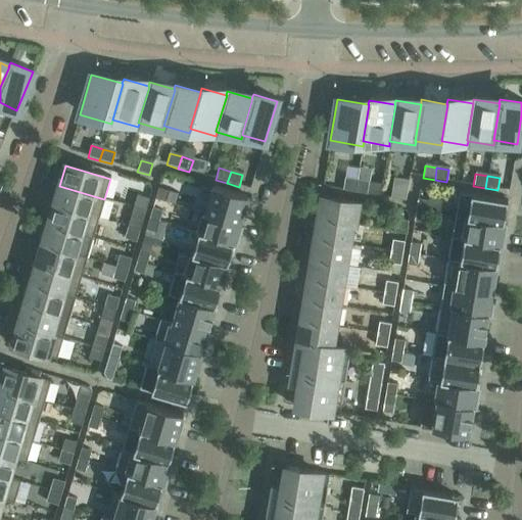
[(344,179),(342,191),(354,193),(357,181),(344,179)]
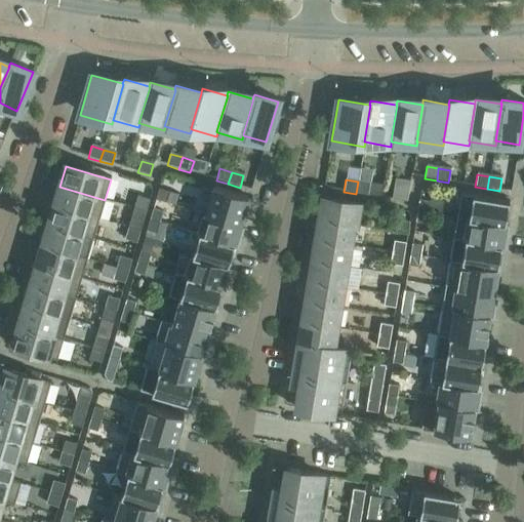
[(410,182),(395,179),(392,200),(406,202),(410,182)]
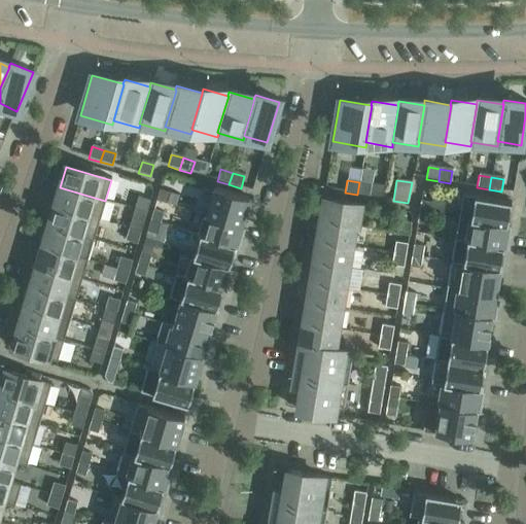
[(369,197),(371,184),(359,182),(357,195),(369,197)]
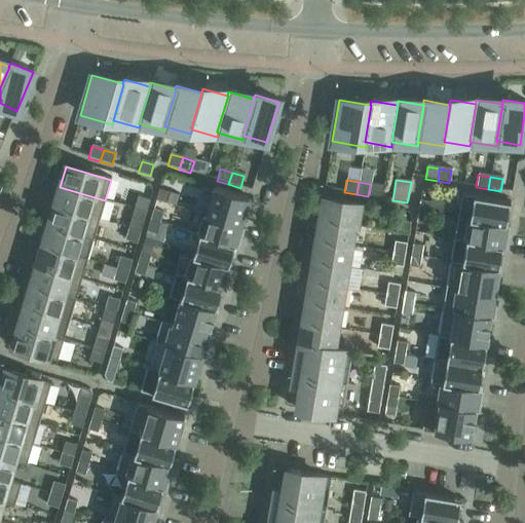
[(53,208),(99,221),(105,200),(60,187),(53,208)]
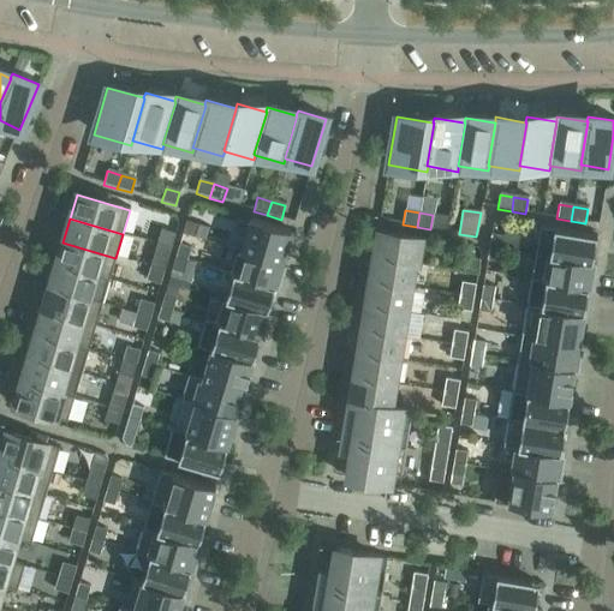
[(291,233),(249,221),(240,252),(281,264),(291,233)]
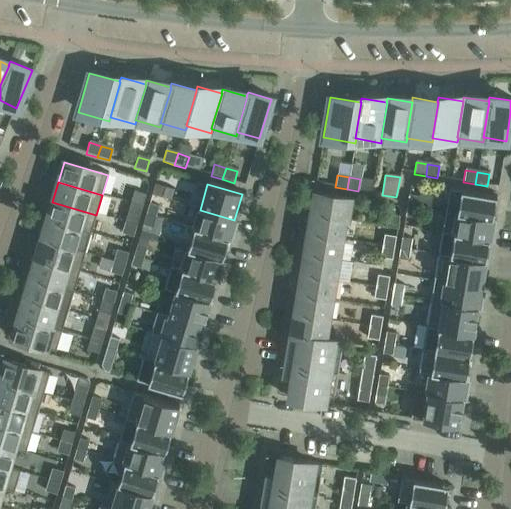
[(155,185),(151,196),(161,199),(164,188),(155,185)]
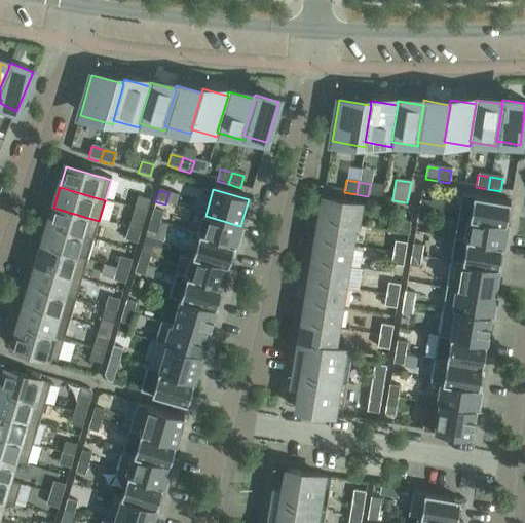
[(169,193),(165,204),(175,207),(178,196),(169,193)]
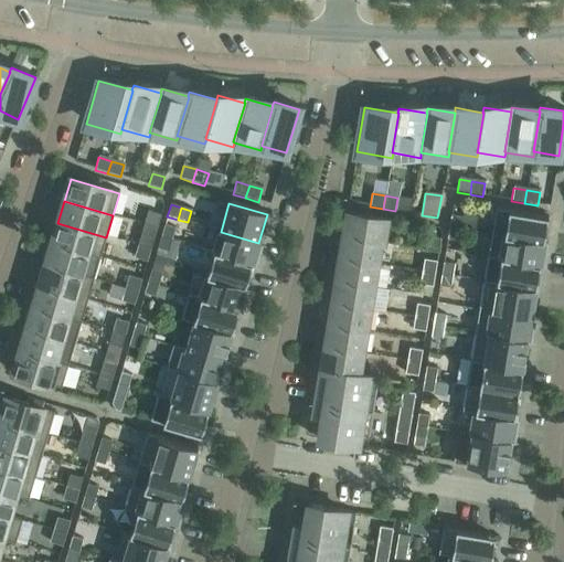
[(157,229),(160,216),(148,212),(144,225),(157,229)]
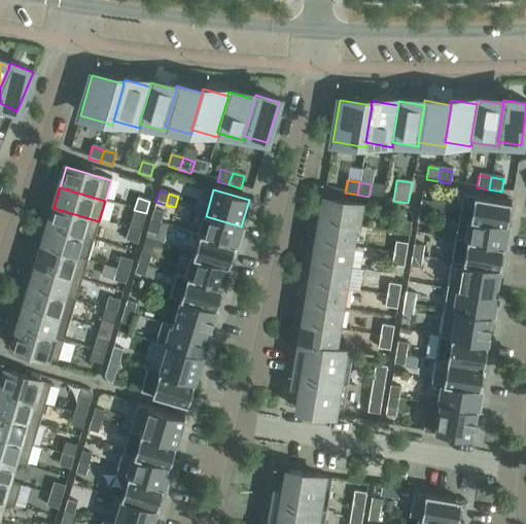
[(511,204),(475,198),(470,221),(506,228),(511,204)]
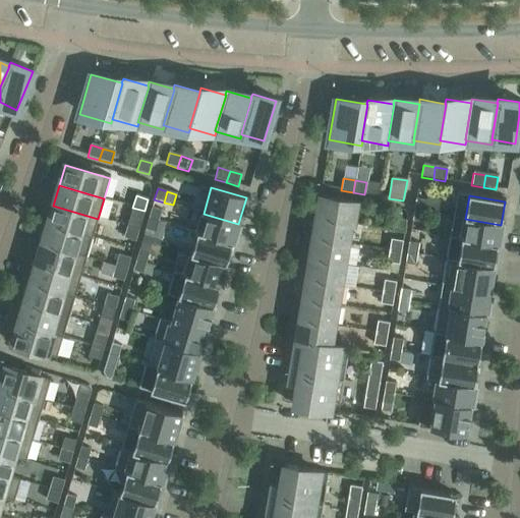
[(356,204),(320,197),(316,219),(352,225),(356,204)]
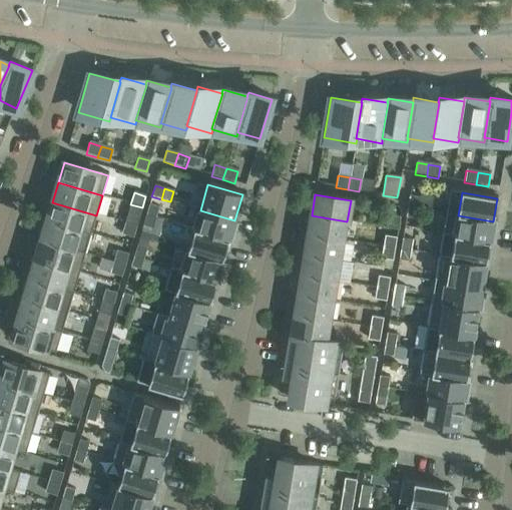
[(419,198),(409,196),(408,207),(417,209),(419,198)]
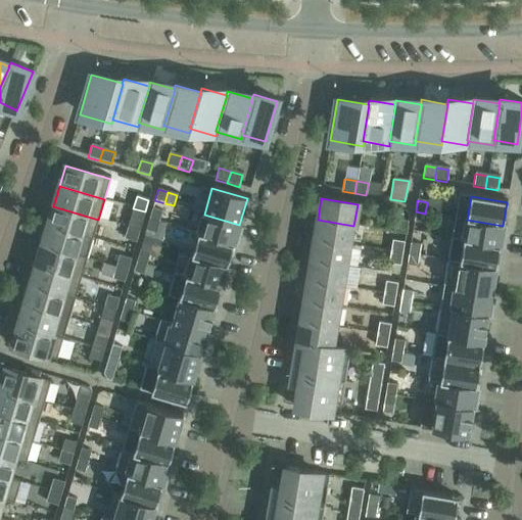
[(82,237),(92,240),(98,220),(53,206),(47,226),(83,237),(82,237)]
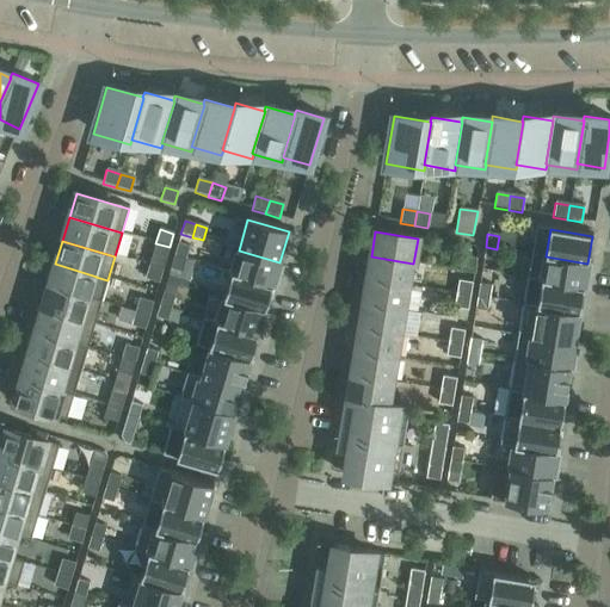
[(189,248),(178,245),(174,256),(185,260),(189,248)]
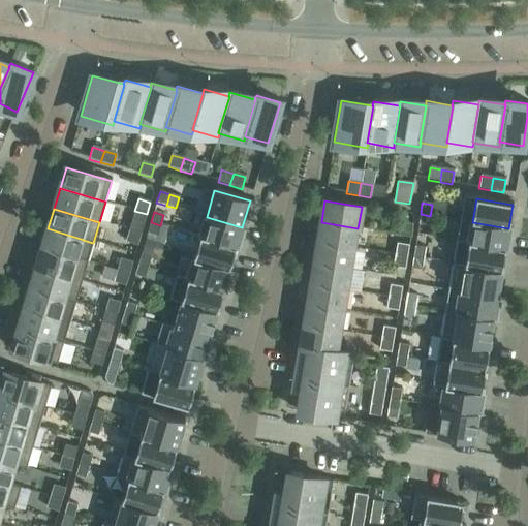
[(418,225),(429,226),(430,216),(421,214),(418,225)]
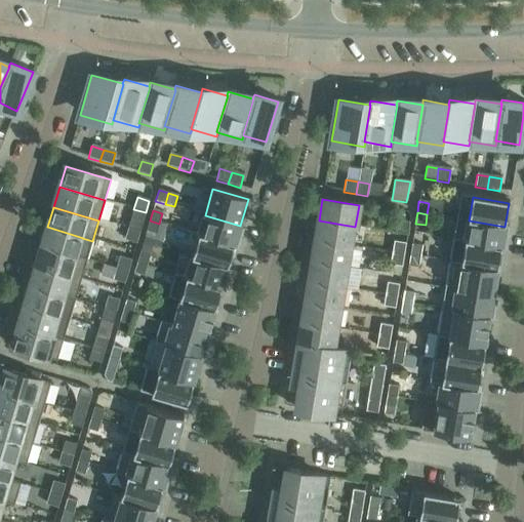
[(240,226),(205,215),(199,236),(234,246),(240,226)]
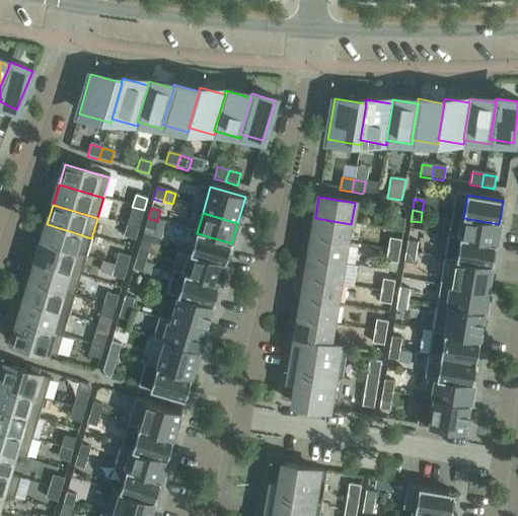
[(142,218),(130,215),(127,226),(138,230),(142,218)]
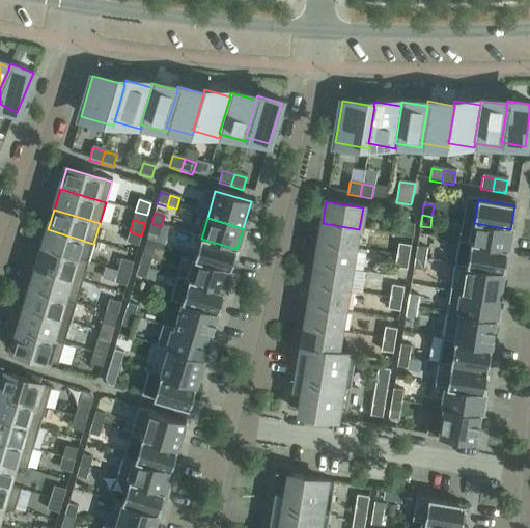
[(148,234),(158,238),(161,226),(151,223),(148,234)]
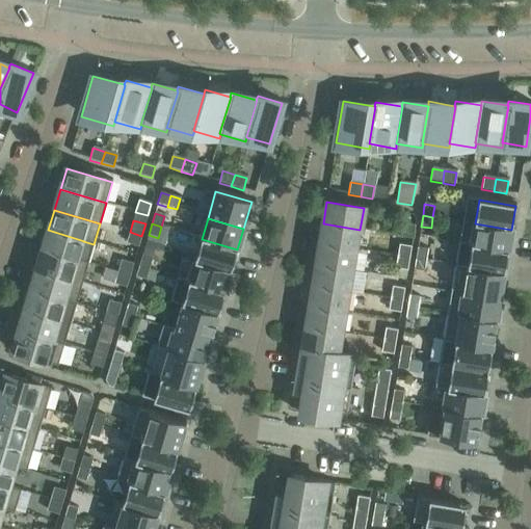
[(360,230),(323,223),(319,244),(356,250),(360,230)]
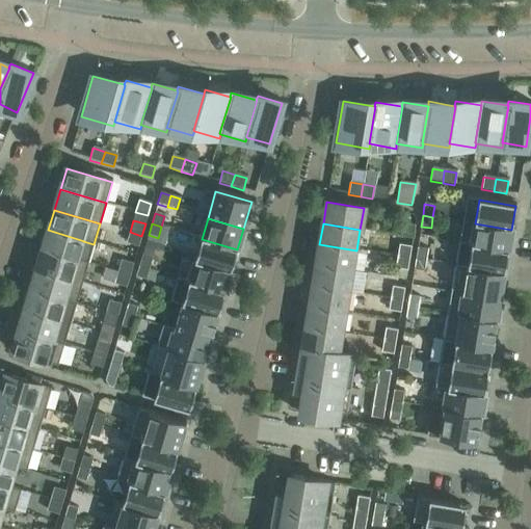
[(511,230),(475,223),(471,244),(508,250),(511,230)]
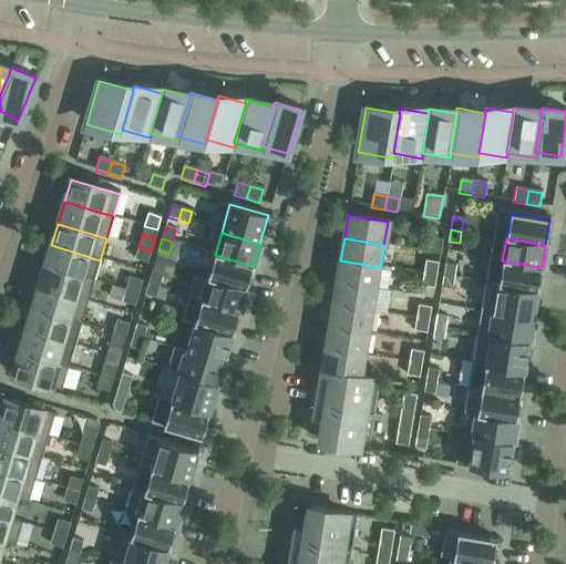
[(440,255),(442,242),(429,239),(426,253),(440,255)]
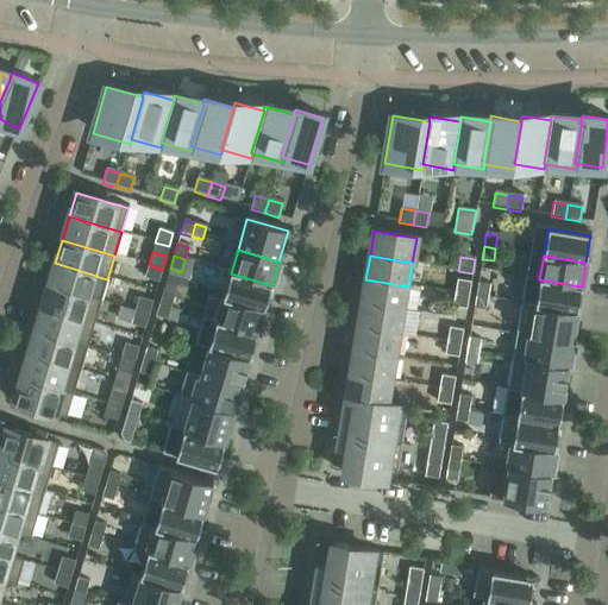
[(55,263),(48,287),(100,302),(107,279),(95,276),(96,276),(55,263)]
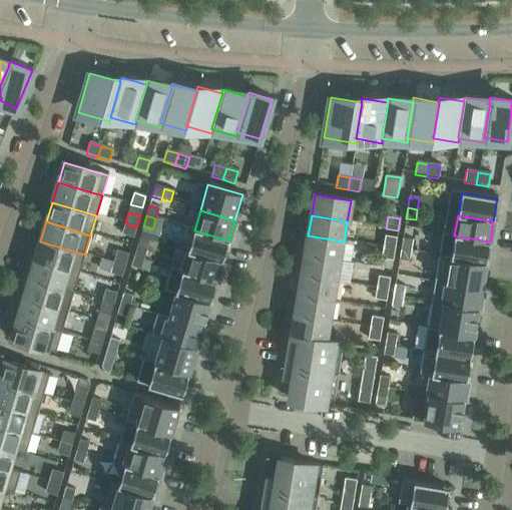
[(121,235),(133,238),(136,227),(125,223),(121,235)]
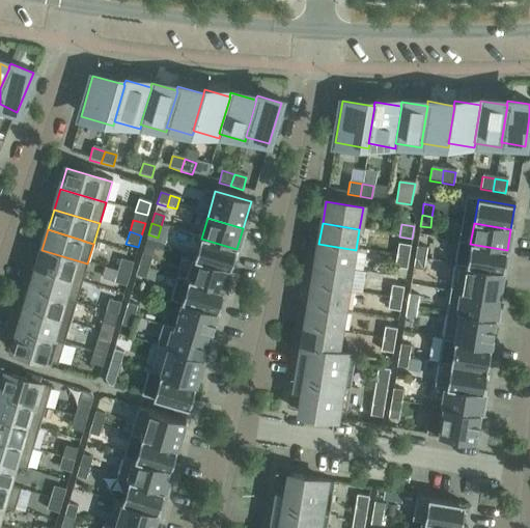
[(236,249),(201,239),(194,260),(230,272),(236,249)]
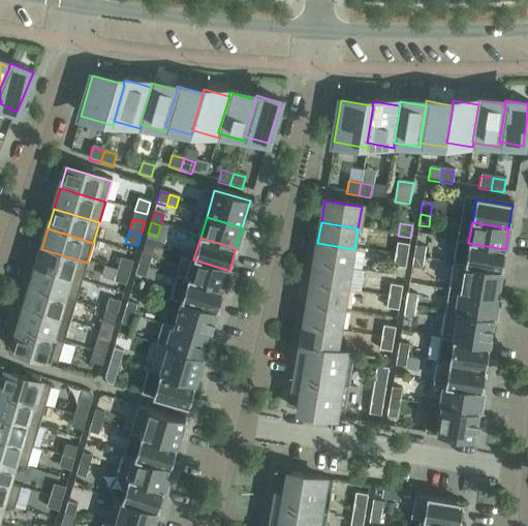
[(457,241),(453,264),(465,266),(465,267),(501,273),(505,249),(468,243),(457,241)]
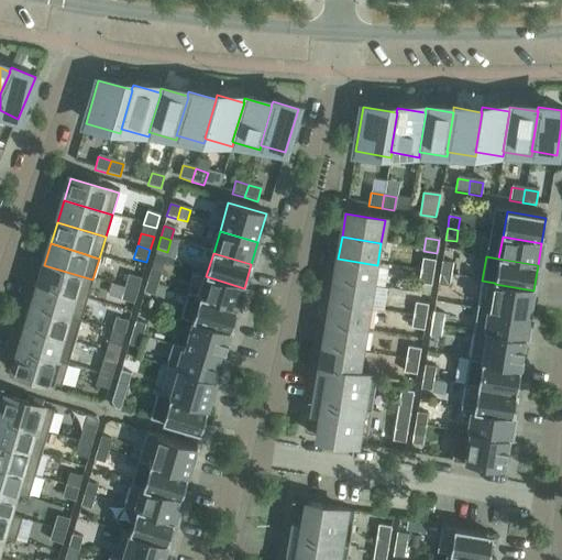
[(377,265),(338,259),(334,282),(374,287),(377,265)]
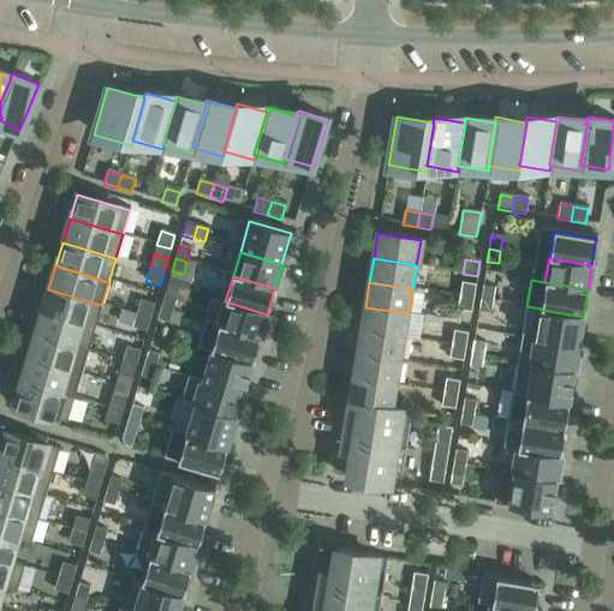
[(475,286),(462,283),(459,298),(474,300),(475,286)]
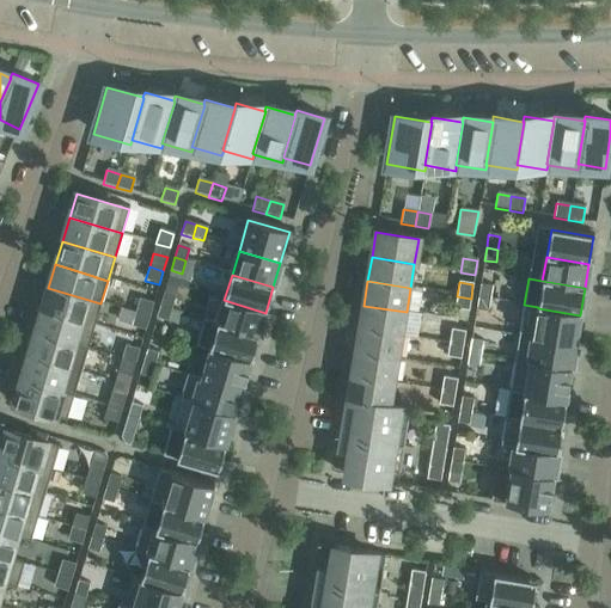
[(492,288),(480,286),(478,299),(489,300),(492,288)]
